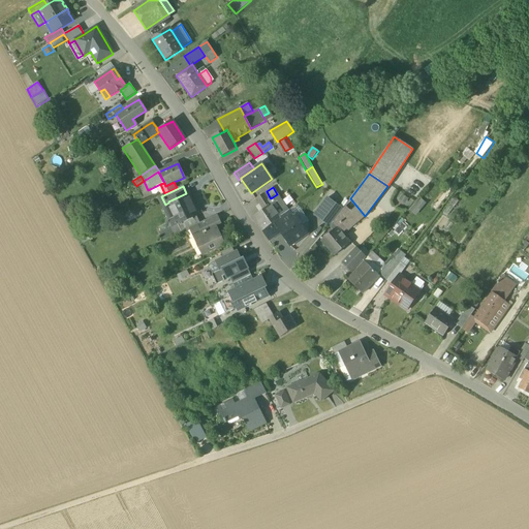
[(255,198),(259,205),(270,197),(267,191),(255,198)]
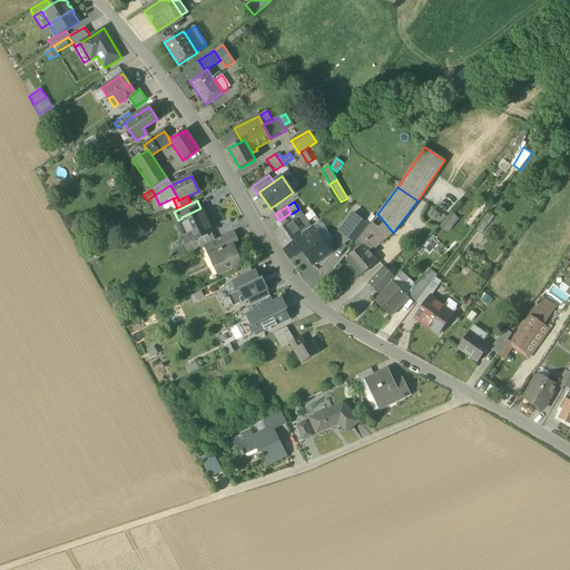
[(182,217),(182,218),(186,228),(185,229),(190,242),(190,243),(212,233),(213,232),(208,222),(206,222),(200,208),(182,217)]
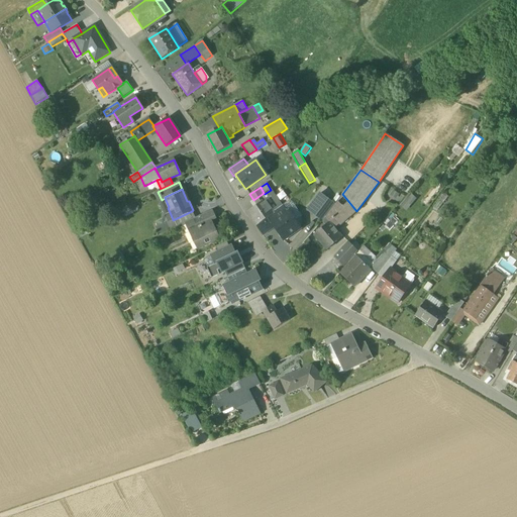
[(282,206),(271,190),(265,194),(264,193),(253,200),(257,206),(253,208),(247,212),(255,224),(267,216),(282,206)]
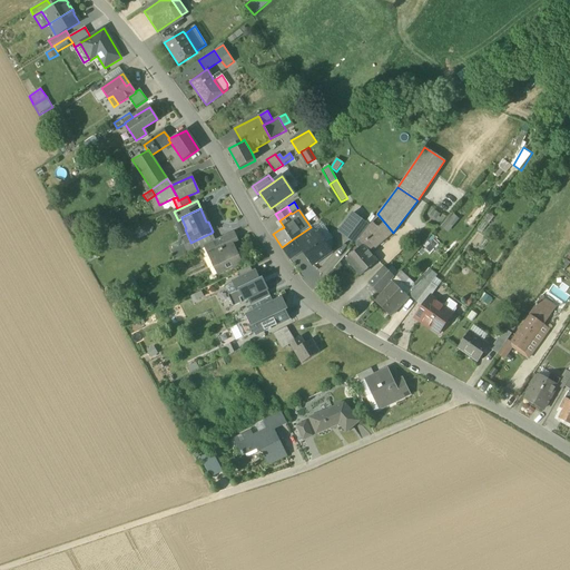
[(311,210),(305,214),(310,220),(315,217),(311,210)]
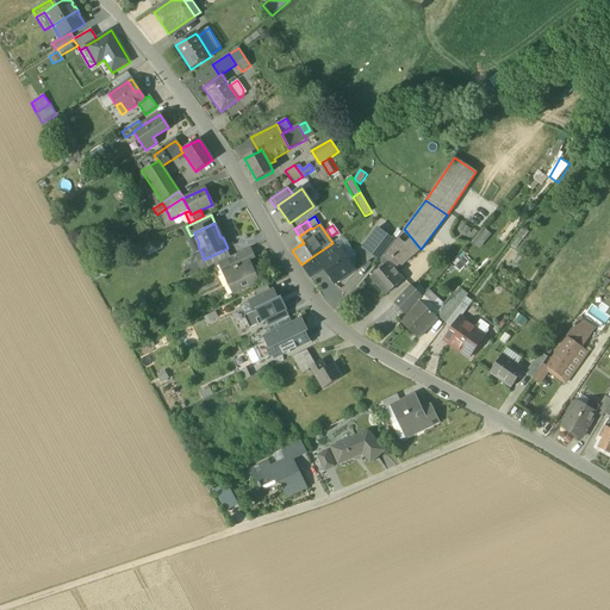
[(198,261),(204,259),(198,246),(199,244),(194,234),(191,236),(186,226),(182,228),(195,256),(198,261)]
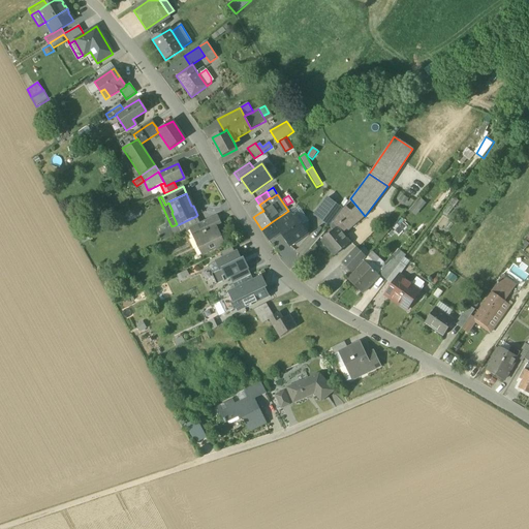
[(416,215),(427,203),(421,197),(410,210),(416,215)]
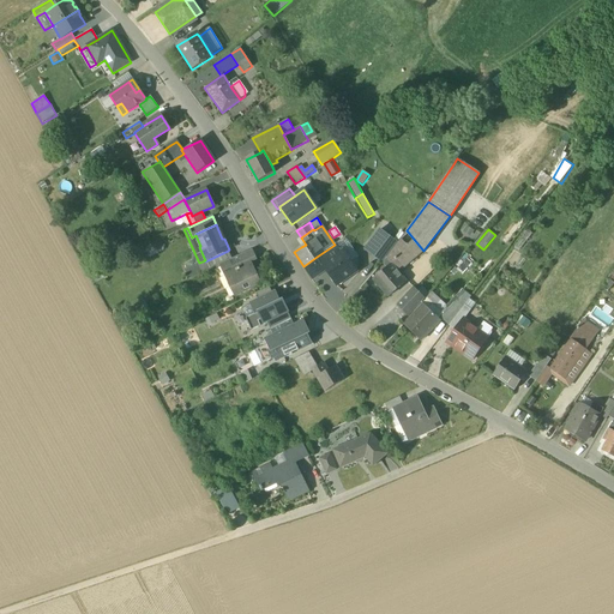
[(365,250),(381,263),(385,258),(397,244),(379,230),(365,250)]
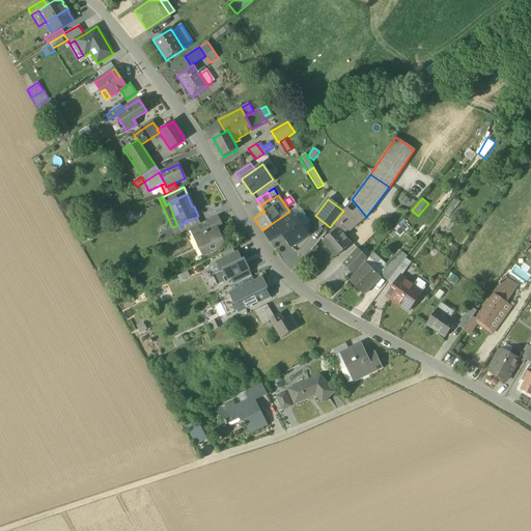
[(344,235),(366,217),(352,199),(343,211),(333,223),(338,228),(344,235)]
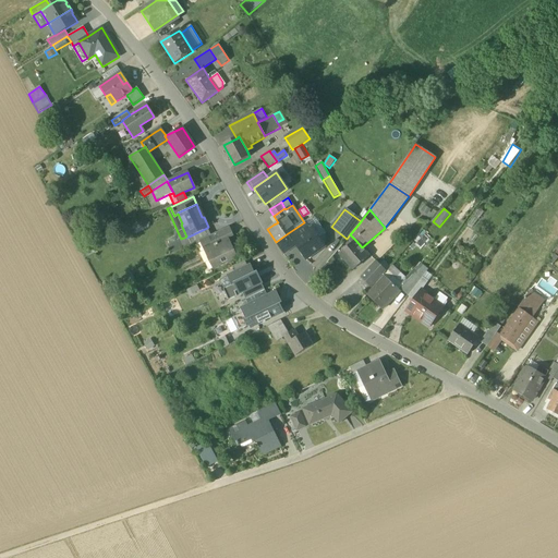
[(313,216),(304,222),(310,230),(312,229),(318,239),(326,233),(313,216)]
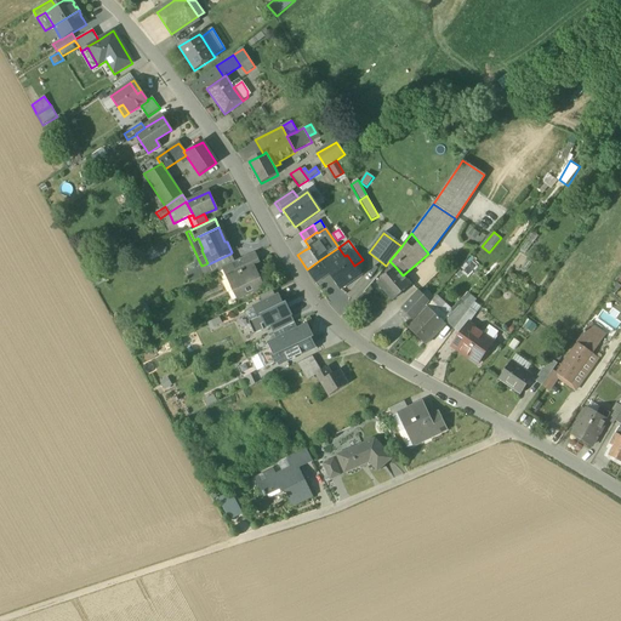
[(345,256),(339,248),(320,260),(330,273),(332,272),(335,275),(332,278),(341,289),(360,274),(354,266),(347,255),(345,256)]
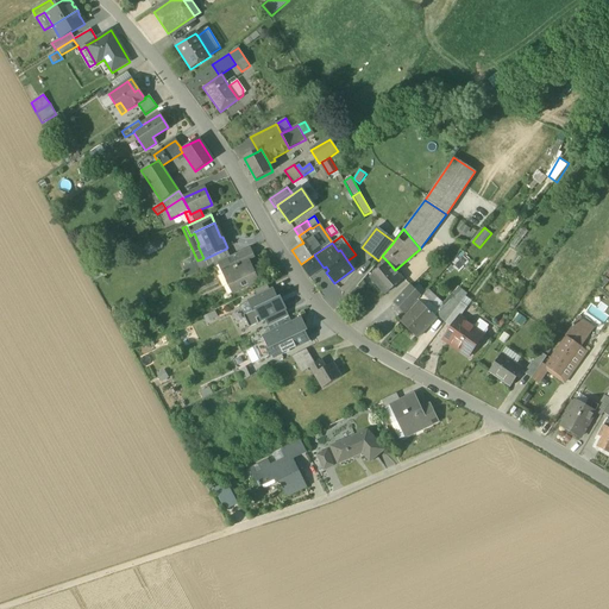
[(237,253),(240,261),(248,258),(253,255),(250,248),(237,253)]
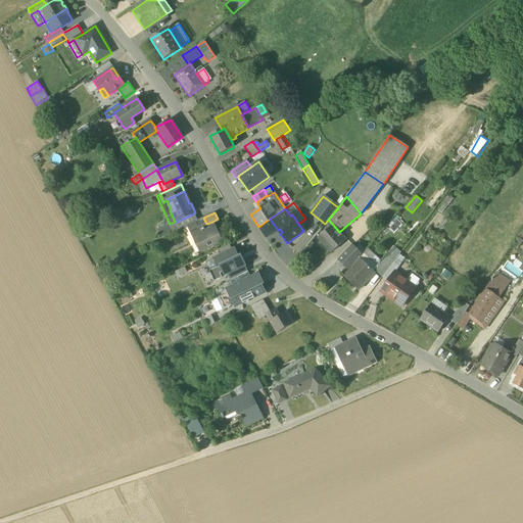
[(157,232),(160,238),(187,226),(197,221),(194,214),(175,223),(175,222),(170,224),(168,220),(164,221),(163,224),(164,226),(158,229),(157,232)]
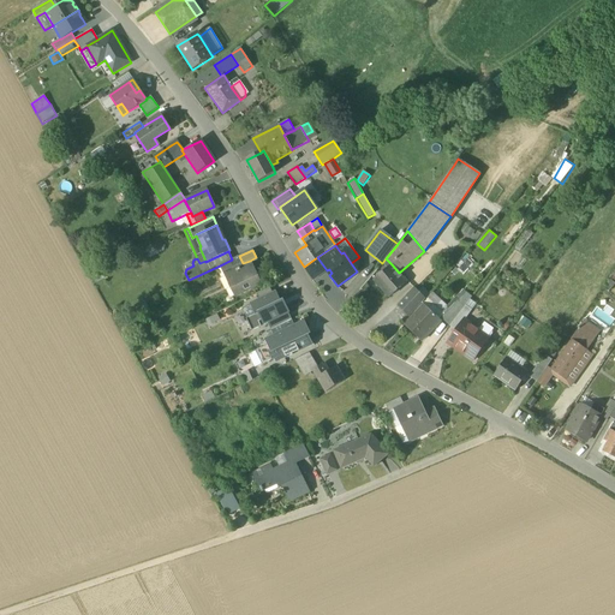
[(220,266),(225,276),(237,270),(239,269),(245,267),(243,263),(239,256),(232,260),(220,266)]
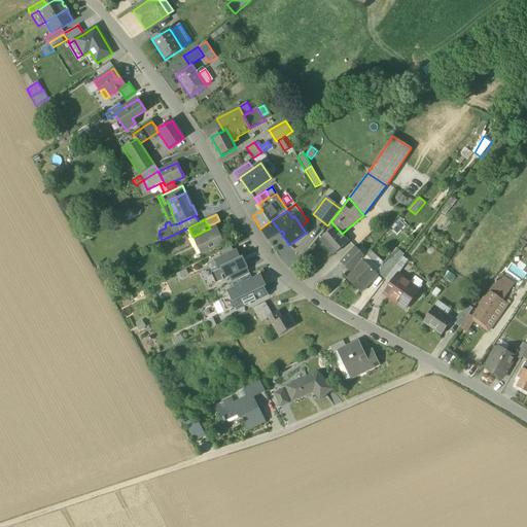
[(280,232),(272,220),(260,229),(269,240),(280,232)]
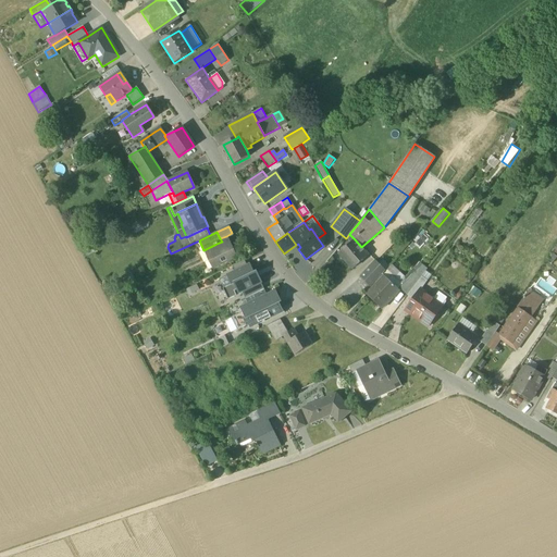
[(203,250),(212,269),(236,257),(233,250),(232,251),(230,247),(231,247),(226,236),(220,238),(222,242),(217,244),(214,245),(203,250)]
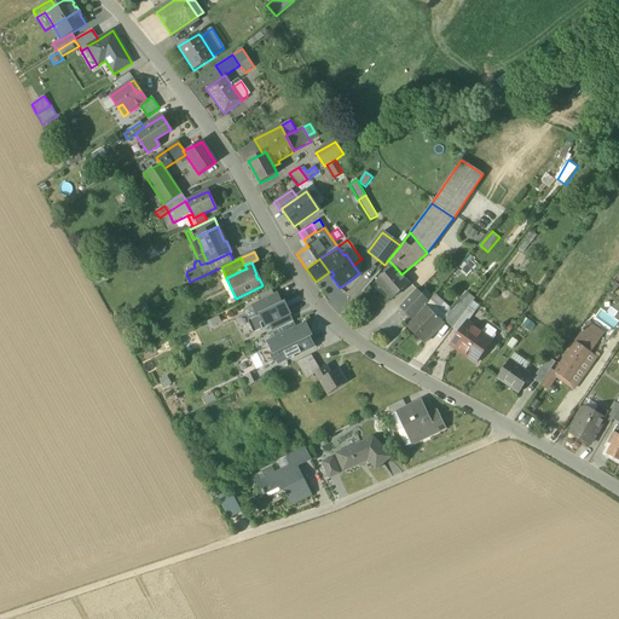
[(376,282),(391,300),(409,283),(401,275),(394,266),(389,270),(376,282)]
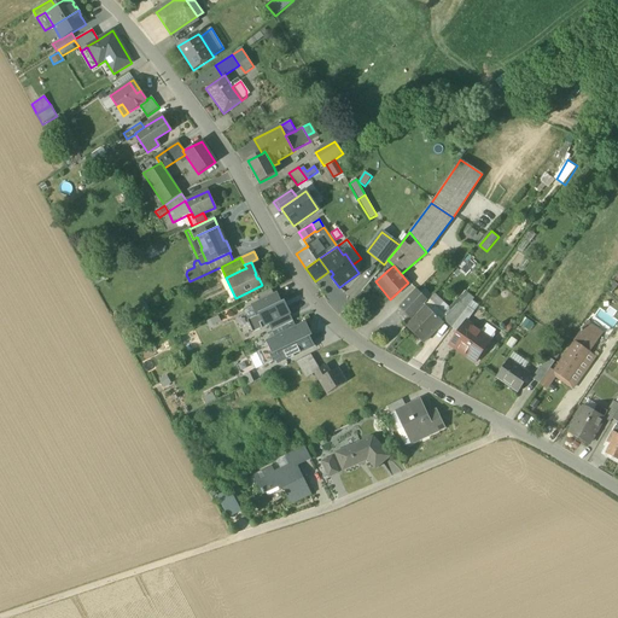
[(261,302),(274,296),(270,289),(257,296),(261,302)]
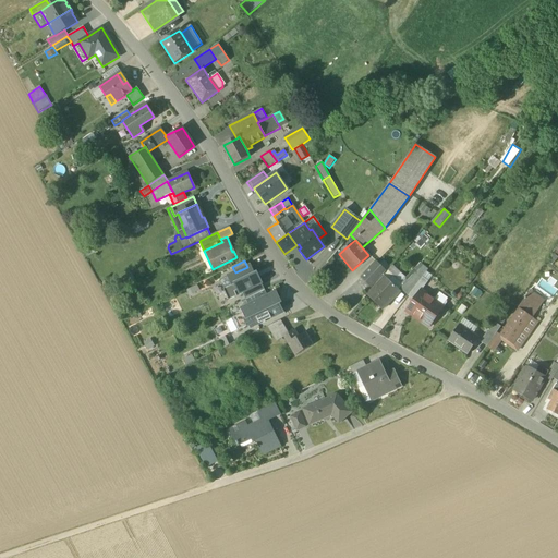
[(361,277),(371,287),(385,271),(375,262),(361,277)]
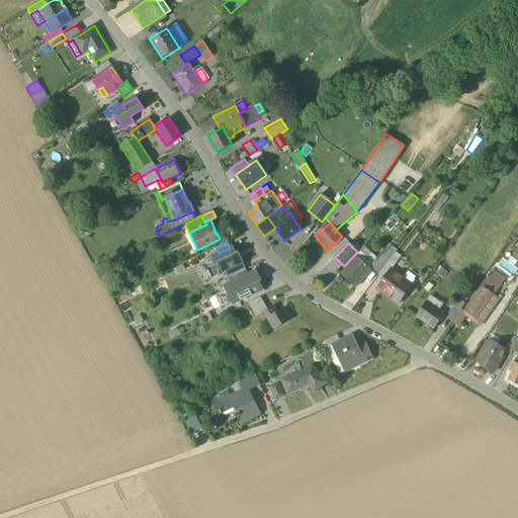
[(390,244),(380,255),(389,261),(392,258),(398,250),(390,244)]
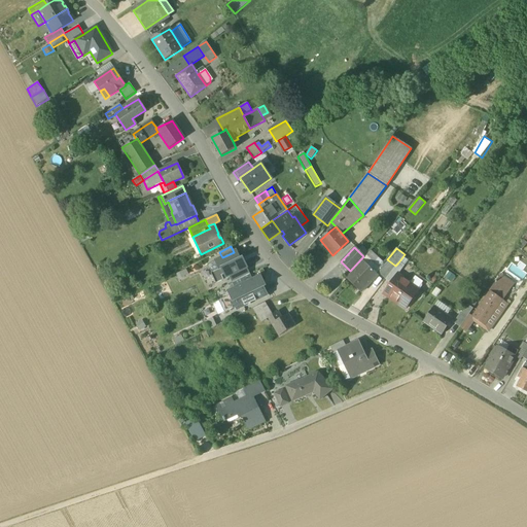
[(241,262),(240,259),(236,251),(234,252),(222,257),(215,260),(219,270),(222,269),(224,274),(226,278),(229,276),(246,268),(247,268),(244,261),(241,262)]
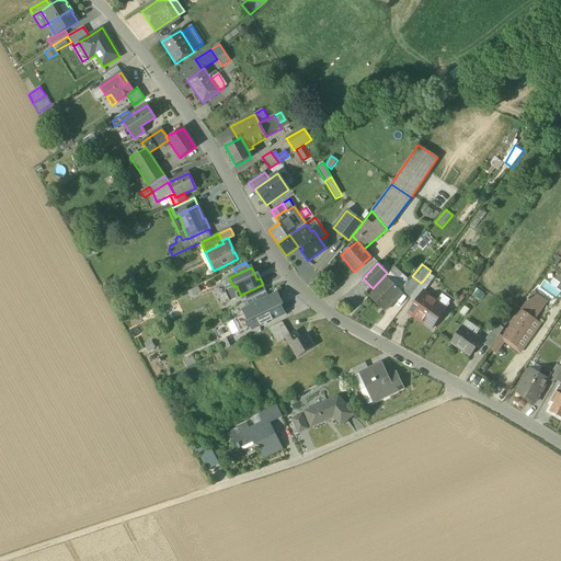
[(395,267),(385,278),(400,293),(402,290),(401,290),(409,281),(395,267)]
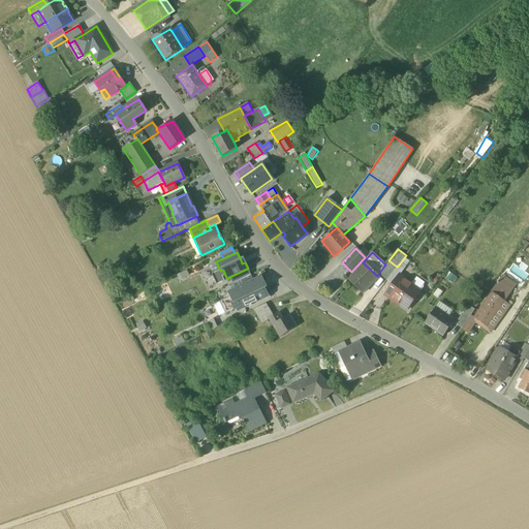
[(379,274),(386,280),(397,267),(389,260),(385,265),(378,274),(379,274)]
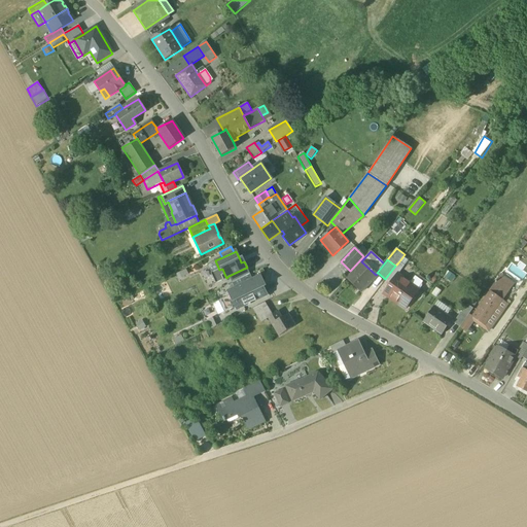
[(219,270),(215,260),(207,265),(211,274),(219,270)]
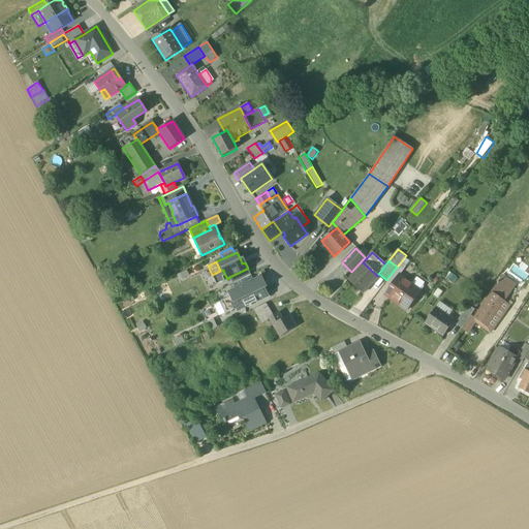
[(354,286),(362,292),(377,276),(363,262),(352,275),(348,280),(354,286)]
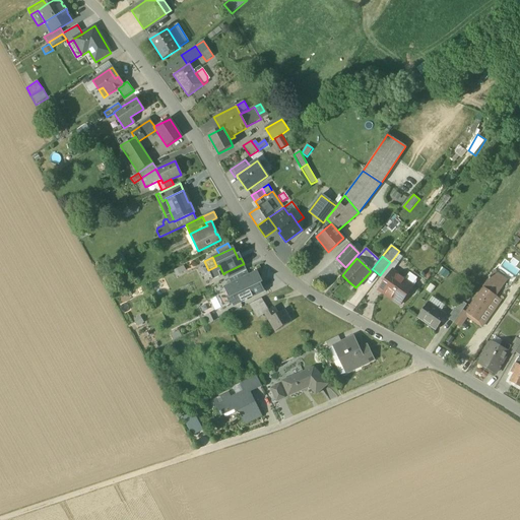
[(393,259),(390,262),(380,275),(385,278),(390,271),(398,262),(393,259)]
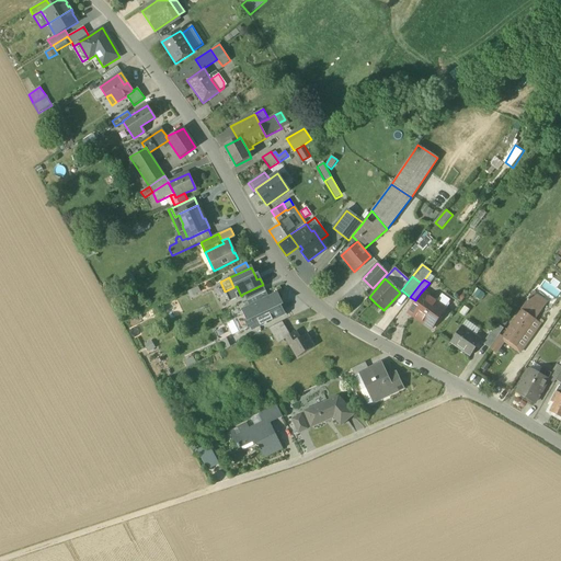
[(265,293),(262,285),(243,294),(247,301),(265,293)]
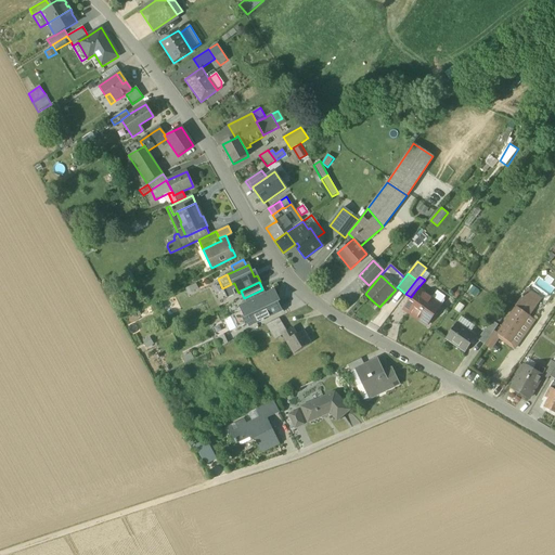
[(196,283),(184,289),(186,295),(198,289),(196,283)]
